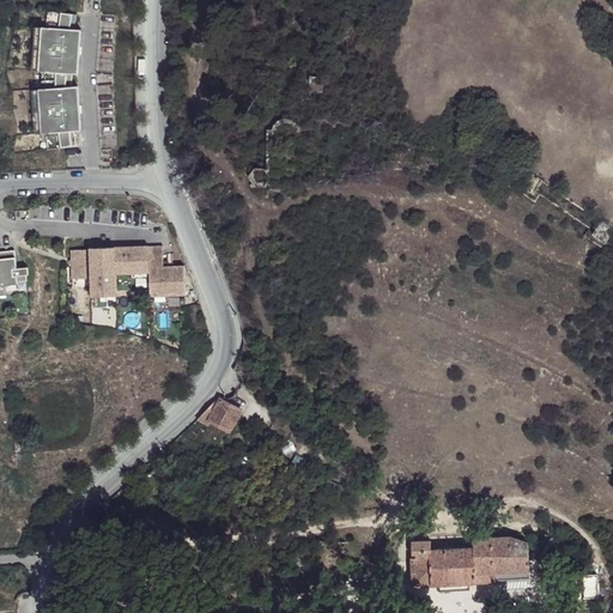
[(77,16),(48,11),(46,28),(42,28),(38,72),(41,72),(41,90),(38,90),(41,134),(44,134),(47,150),(76,146),(73,132),(80,132),(78,87),(72,87),(73,74),(78,76),(82,31),(74,30),(77,16)]
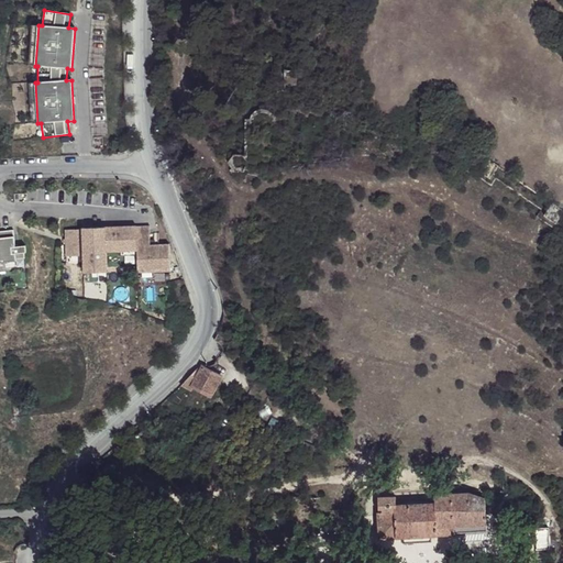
[(103,70),(89,69),(89,80),(103,80),(103,70)]
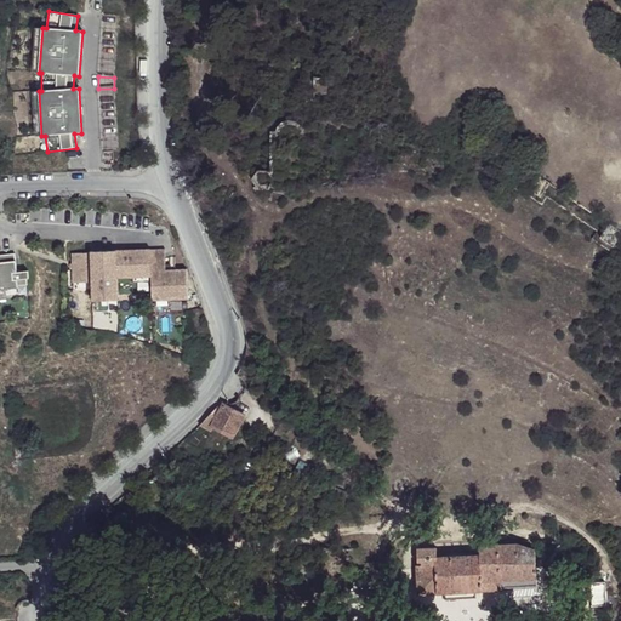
[(117,300),(115,278),(148,277),(149,301),(186,298),(184,269),(163,271),(161,250),(147,250),(89,252),(89,254),(69,255),(70,284),(90,283),(90,301),(117,300)]
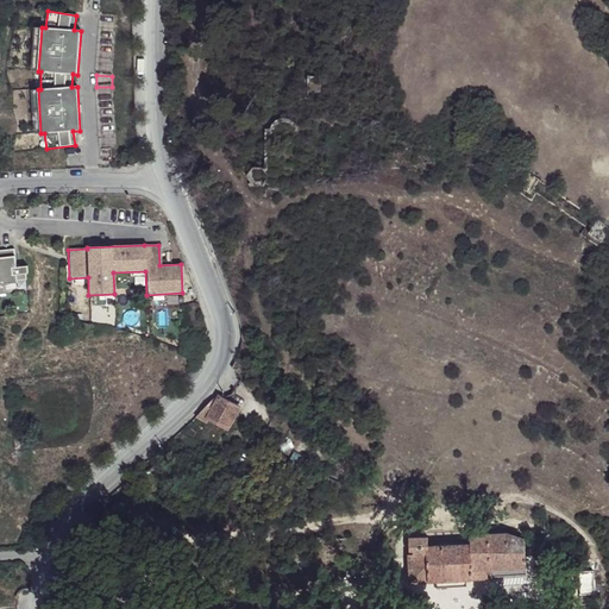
[(0,292),(1,292),(0,284),(0,282),(4,282),(4,284),(18,283),(18,281),(27,281),(27,274),(30,274),(29,267),(18,268),(16,250),(0,251),(0,292)]
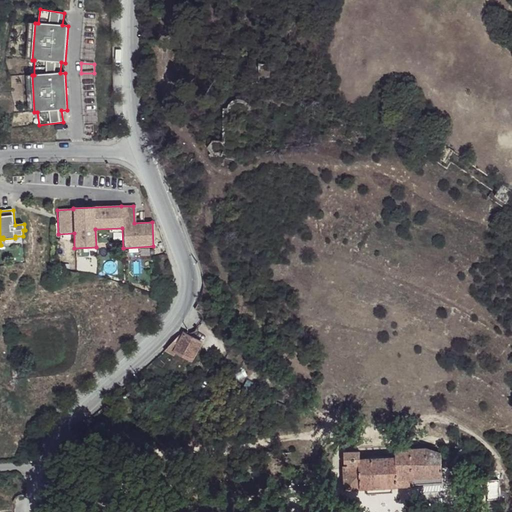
[(181,335),(166,350),(175,355),(177,351),(193,360),(203,343),(185,333),(183,336),(181,335)]
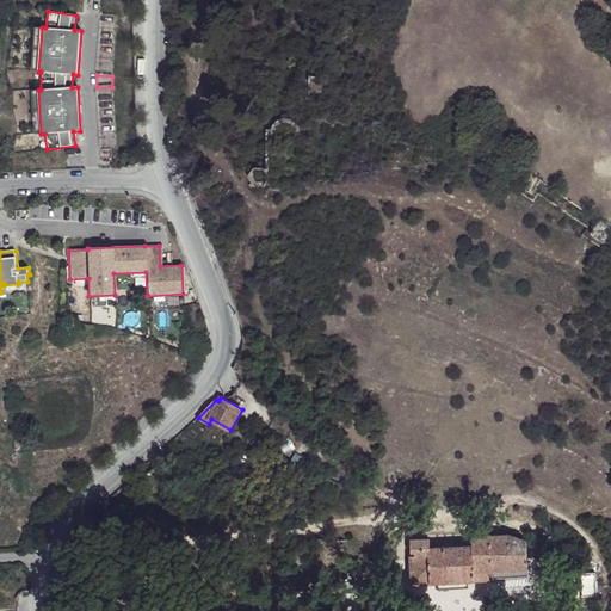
[(430,539),(412,541),(414,584),(438,582),(468,581),(530,578),(528,542),(511,537),(473,538),(473,548),(431,550),(430,539)]
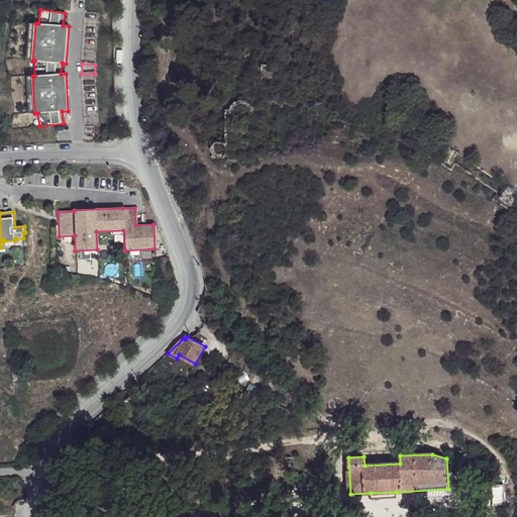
[(493,505),(494,505),(500,504),(505,504),(505,486),(499,486),(493,486),(492,486),(493,505)]
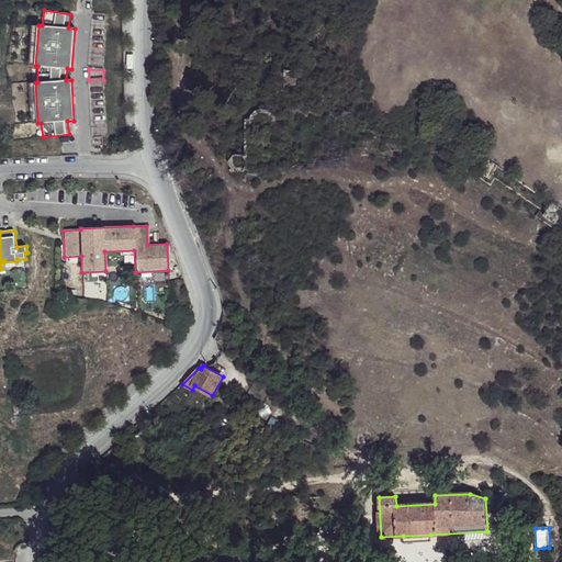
[(431,542),(430,535),(403,536),(403,543),(431,542)]
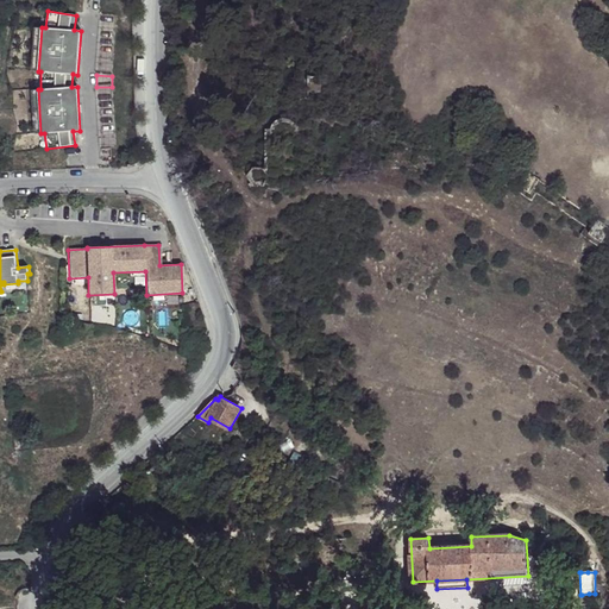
All buildings are outlined.
